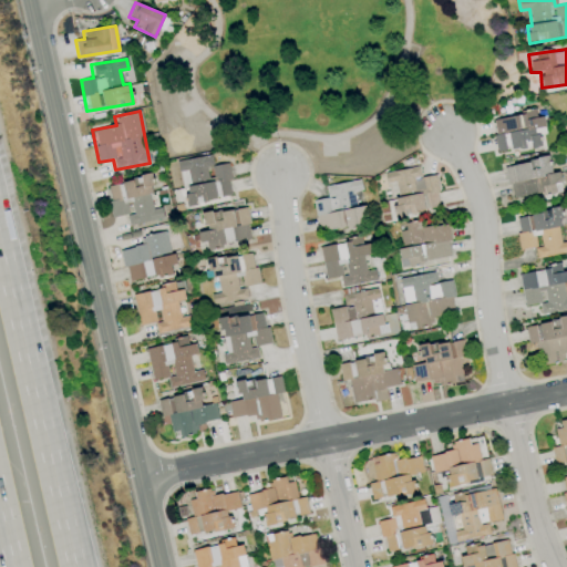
[(491,120),(497,153),(539,145),(536,129),(545,126),(543,116),(536,117),(535,111),(491,120)]
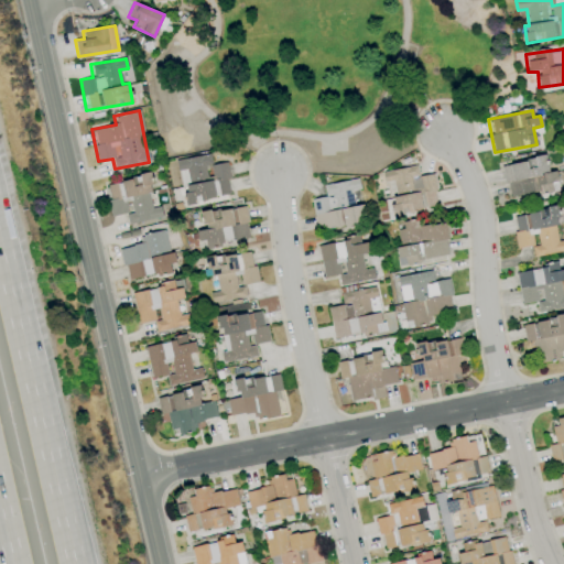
[(177,160),(184,204),(231,196),(226,162),(212,165),(210,154),(177,160)]
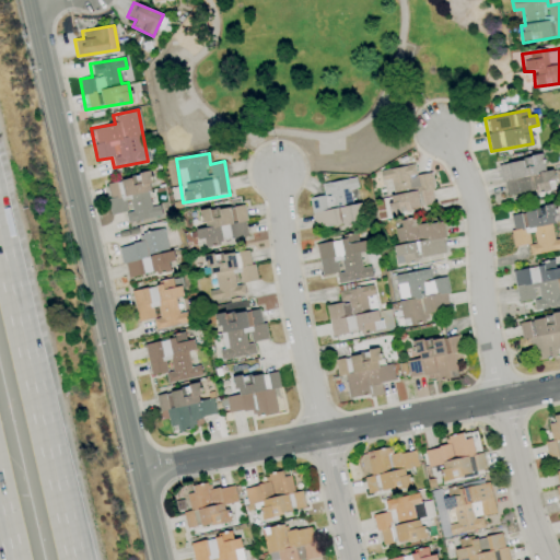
[(499,163),(504,198),(558,189),(555,170),(544,172),(541,156),(499,163)]
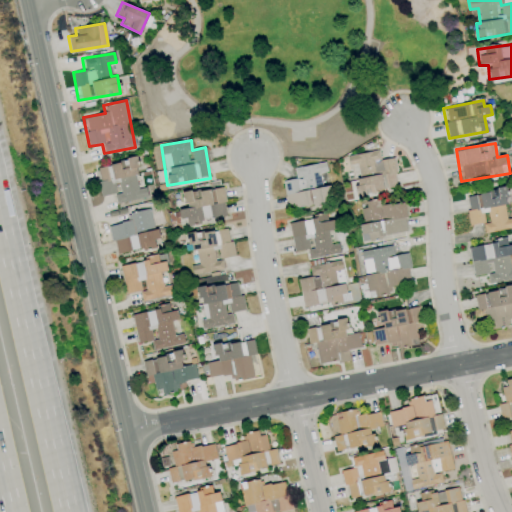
[(397,189),(393,158),(379,160),(378,151),(346,155),(348,166),(355,165),(359,194),(397,189)]
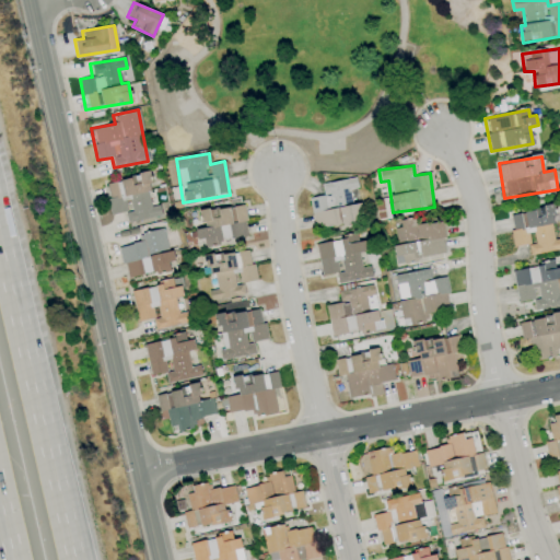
[(127,223),(161,218),(159,205),(152,206),(147,174),(104,182),(111,214),(125,212),(127,223)]
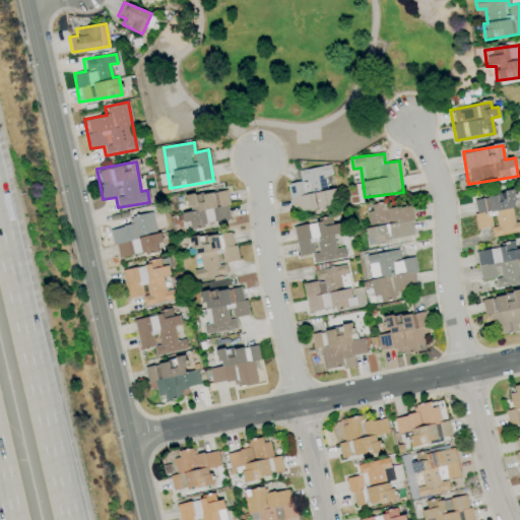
[(286,183),(291,213),(337,205),(334,188),(327,190),(324,176),(331,175),(330,165),(298,171),(300,181),(286,183)]
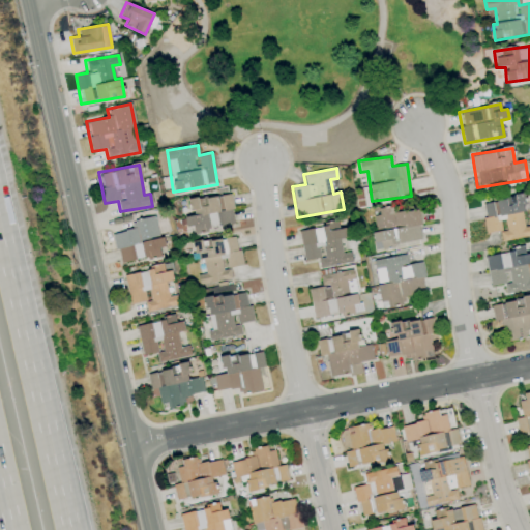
[(235,226),(230,194),(189,200),(192,215),(184,216),(186,227),(193,226),(194,232),(235,226)]
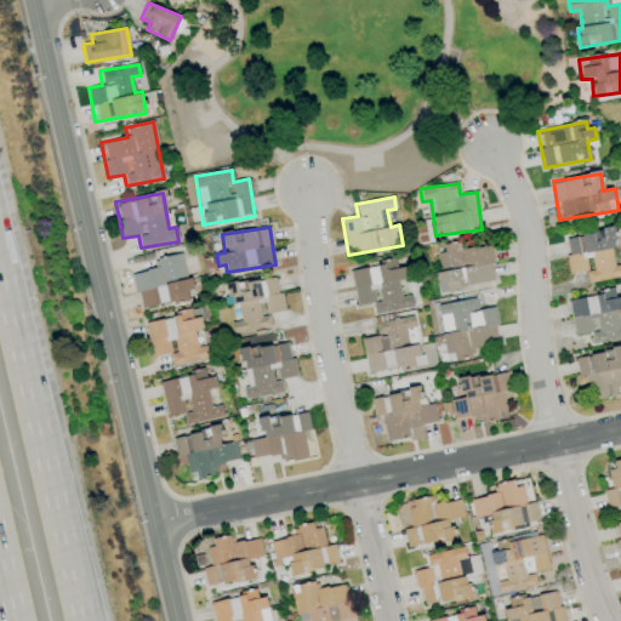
[(587,283),(620,277),(620,263),(616,266),(610,228),(563,238),(570,273),(585,271),(587,283)]
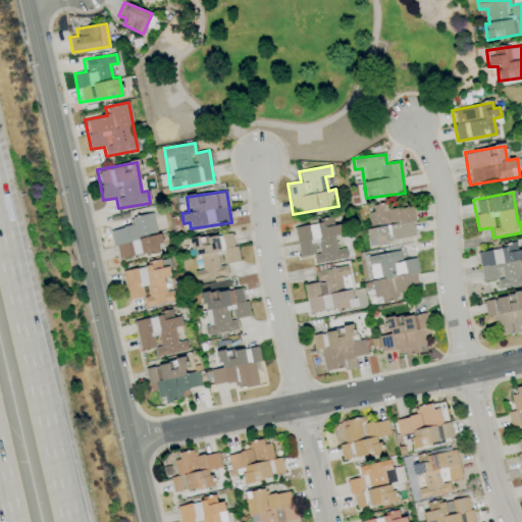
[(411,206),(387,209),(386,205),(366,208),(369,224),(379,223),(379,227),(366,229),(368,244),(415,238),(411,206)]
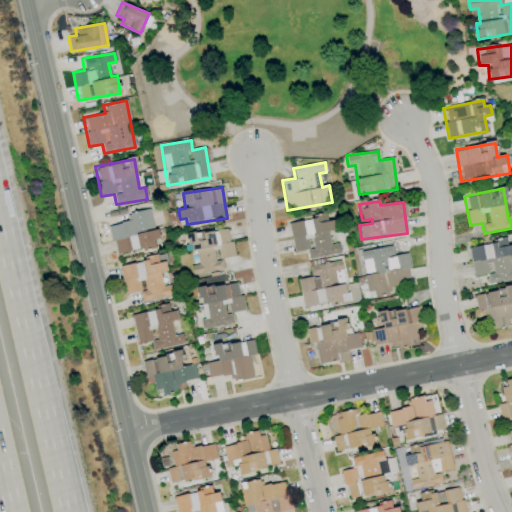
[(114,255),(155,247),(154,240),(159,239),(158,229),(153,230),(149,209),(126,213),(128,222),(109,226),(114,255)]
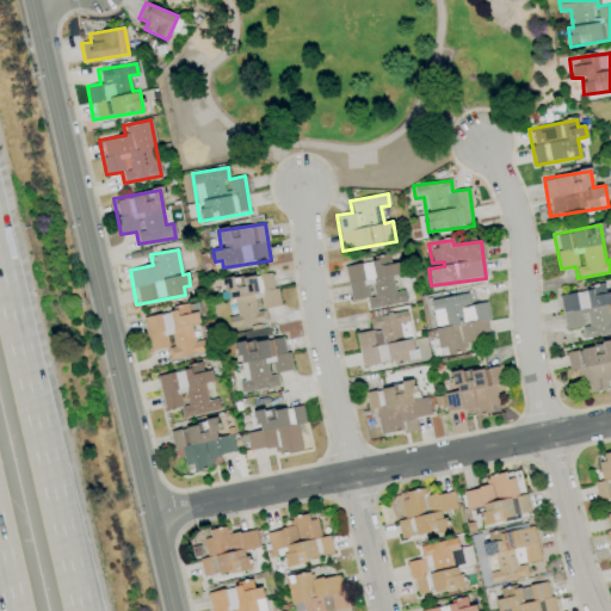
[(344,265),(350,301),(366,298),(368,309),(406,302),(403,290),(394,292),(390,276),(400,275),(397,261),(393,261),(392,257),(344,265)]
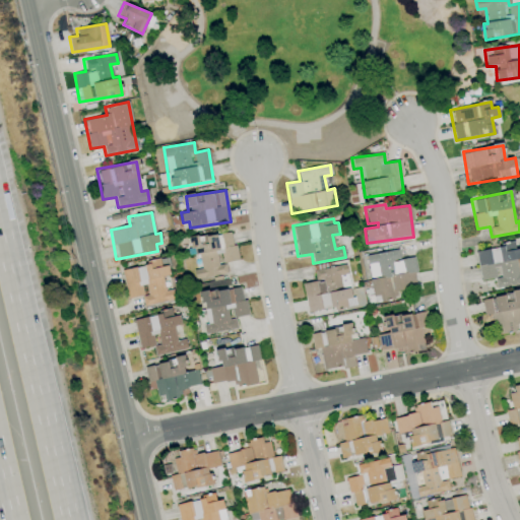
[(228,274),(225,262),(236,261),(232,232),(189,238),(195,279),(228,274)]
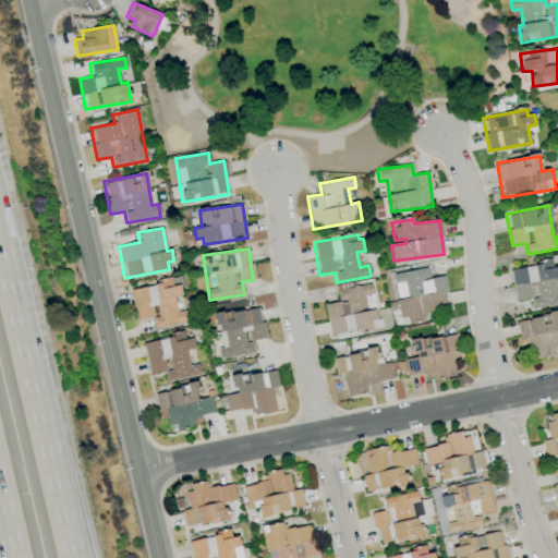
[(516,301),(530,299),(532,308),(557,304),(557,292),(556,293),(553,279),(557,277),(557,266),(553,267),(552,262),(510,268),(516,301)]
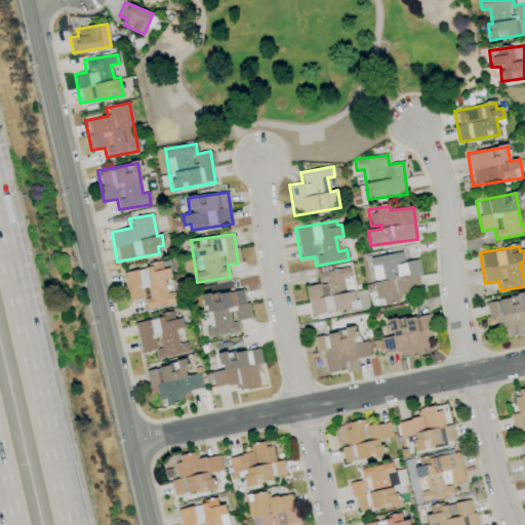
[(370,256),(373,283),(376,303),(399,299),(398,294),(421,291),(416,259),(403,261),(402,252),(370,256)]
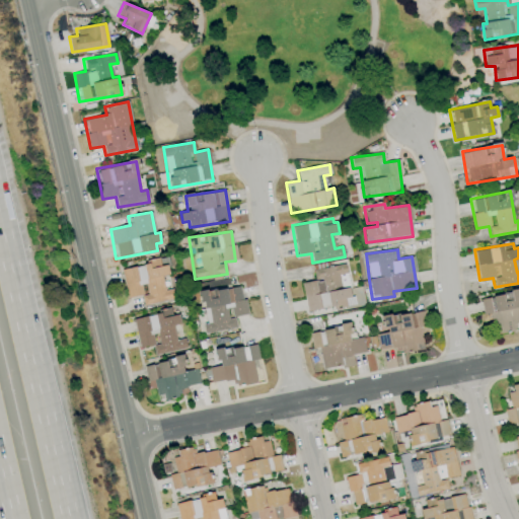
[(121,269),(127,298),(141,295),(143,305),(173,300),(171,289),(164,290),(162,276),(169,275),(167,266),(160,267),(159,261),(121,269)]
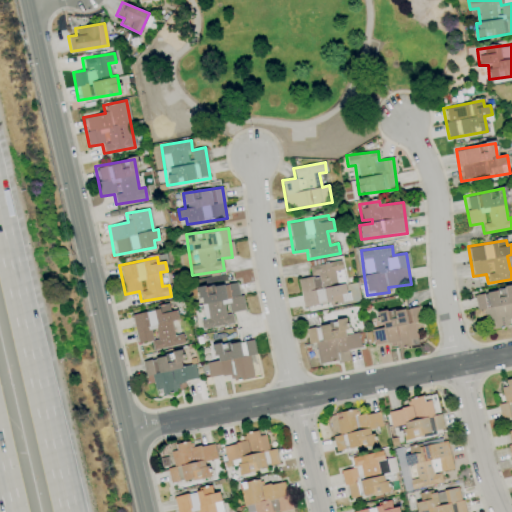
[(233,324),(231,312),(242,311),(239,282),(200,287),(204,319),(200,319),(202,328),(233,324)]
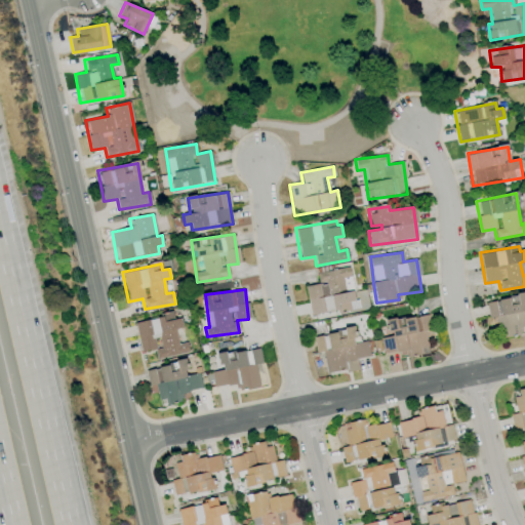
[(485,303),(488,319),(495,317),(500,338),(521,334),(520,327),(524,325),(524,293),(485,303)]
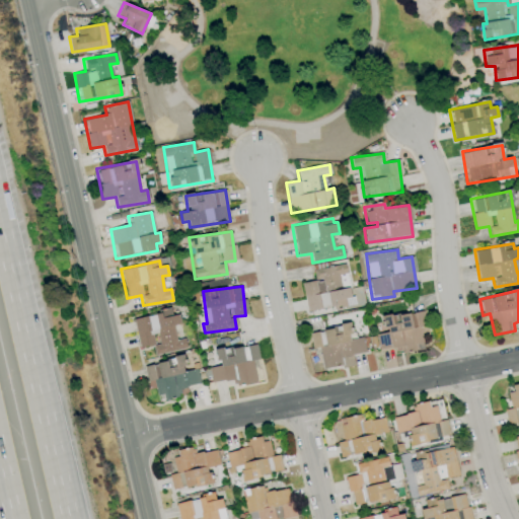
[(154,355),(187,349),(184,339),(176,340),(173,325),(180,324),(178,314),(172,315),(171,310),(133,318),(139,349),(153,346),(154,355)]
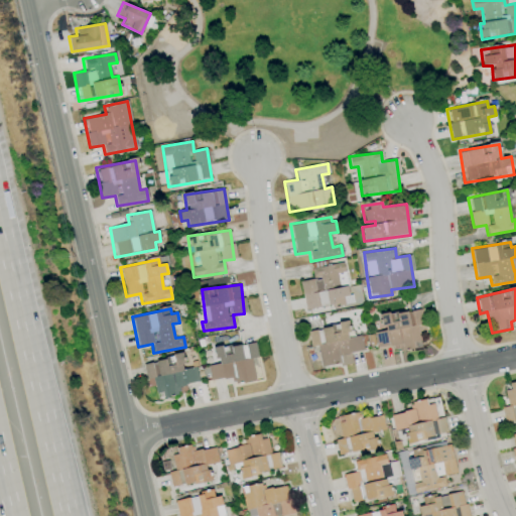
[(376,348),(390,346),(391,352),(414,348),(414,342),(419,341),(417,327),(423,326),(421,308),(381,314),(383,331),(374,332),(376,348)]
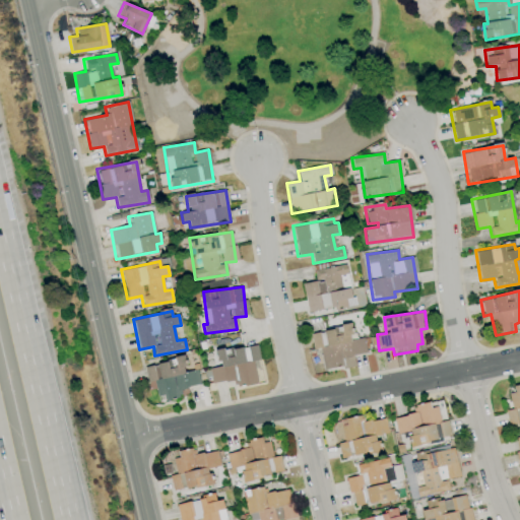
[(323,371),(354,366),(353,355),(366,353),(363,337),(352,339),(350,325),(310,332),(313,349),(320,348),(323,371)]
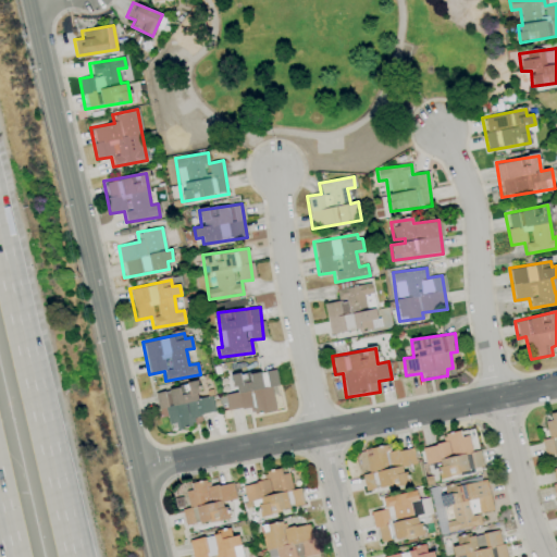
[(224,395),(226,411),(250,407),(251,413),(275,410),(271,387),(277,385),(274,369),(232,375),(235,393),(224,395)]
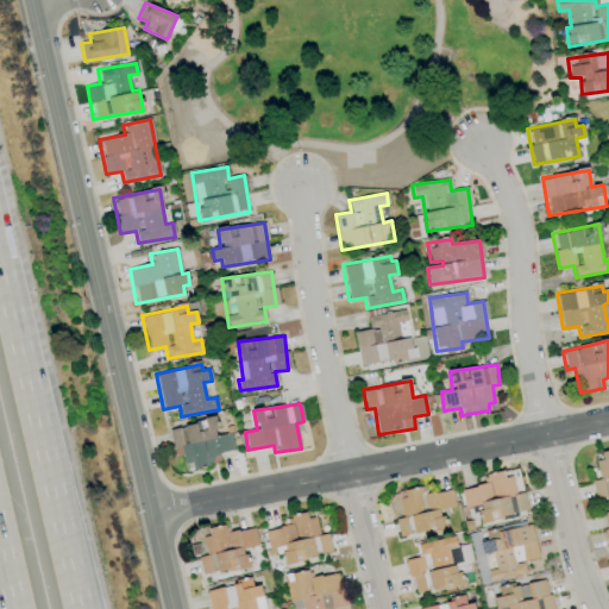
[(169,427),(173,447),(180,446),(184,469),(211,463),(209,456),(234,451),(231,433),(218,435),(214,419),(169,427)]
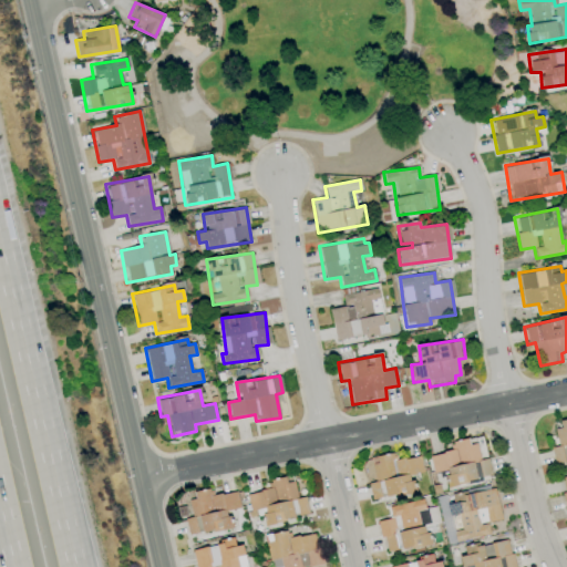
[(554,464),(566,462),(566,419),(555,421),(559,446),(552,447),(554,464)]
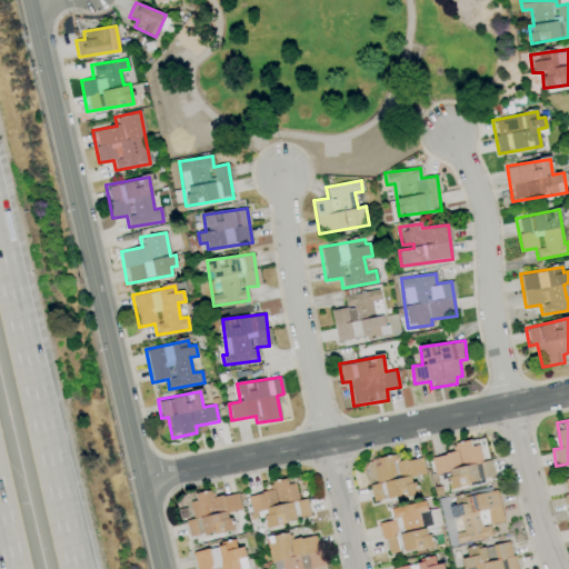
[(433,475),(446,472),(449,487),(493,479),(490,460),(479,462),(475,439),(451,443),(453,452),(430,457),(433,475)]
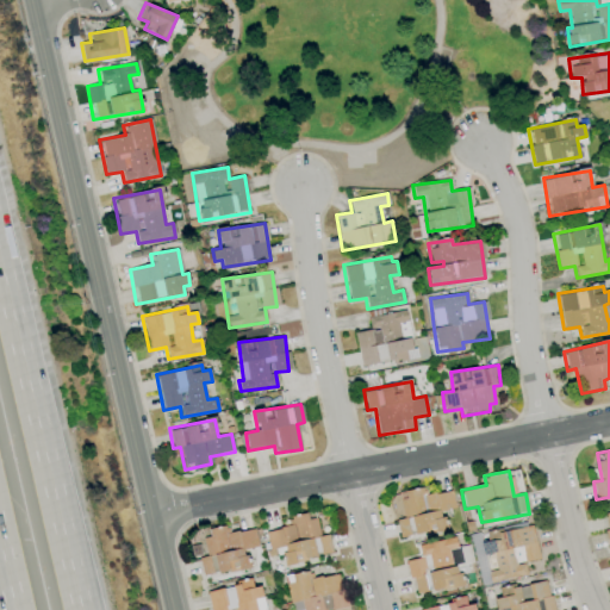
[(399,539),(446,529),(442,511),(455,509),(452,490),(427,495),(425,487),(399,492),(404,518),(396,520),(399,539)]
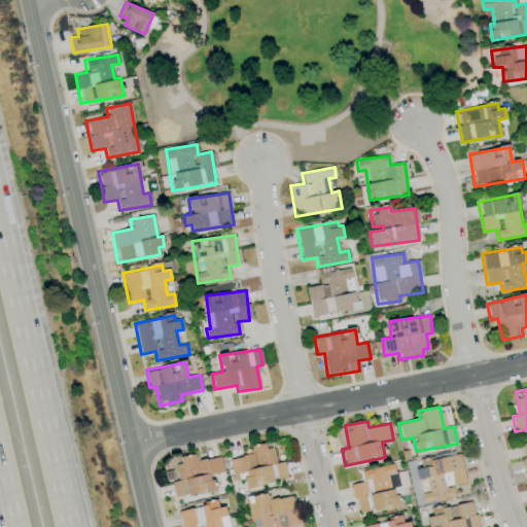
[(286,479),(283,462),(276,463),(273,448),(266,449),(265,443),(248,446),(250,455),(230,459),(233,476),(244,473),(246,487),(286,479)]
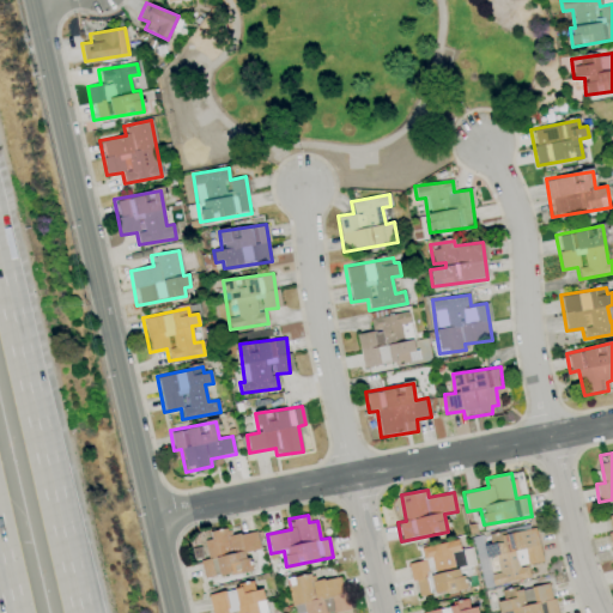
[(542,563),(535,528),(485,538),(489,558),(495,557),(498,572),(490,575),(492,586),(529,578),(527,565),(542,563)]
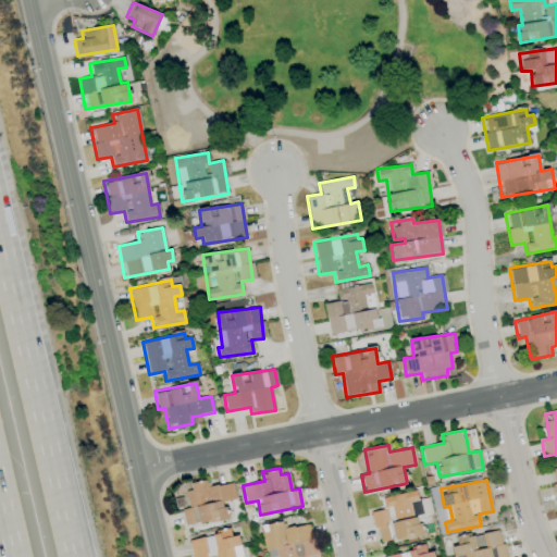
[(235,499),(232,482),(210,486),(209,481),(184,486),(188,508),(181,509),(184,527),(227,518),(224,502),(235,499)]
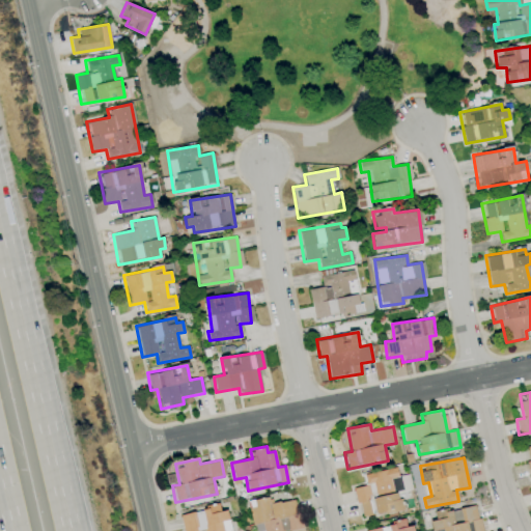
[(253,530),(289,530),(301,529),(296,499),(271,504),(270,497),(248,501),(253,530)]
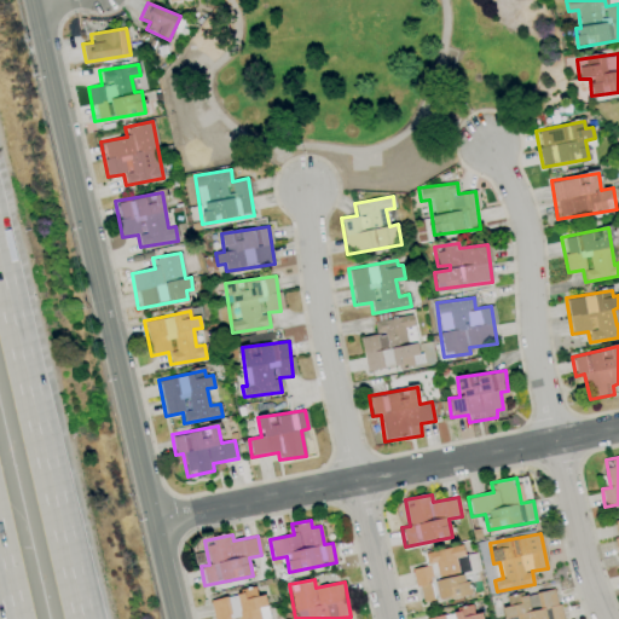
[(561,618),(555,589),(507,599),(508,606),(502,607),(503,618),(504,618),(513,618),(561,618)]
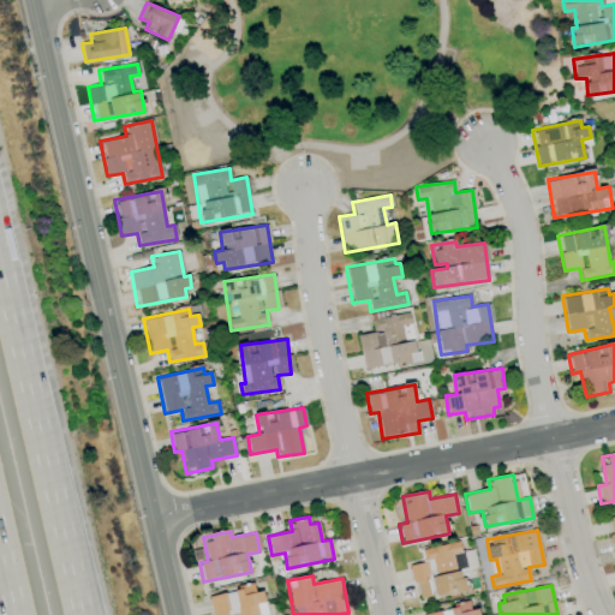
[(267,614),(263,591),(255,592),(254,586),(208,595),(212,614),(267,614)]
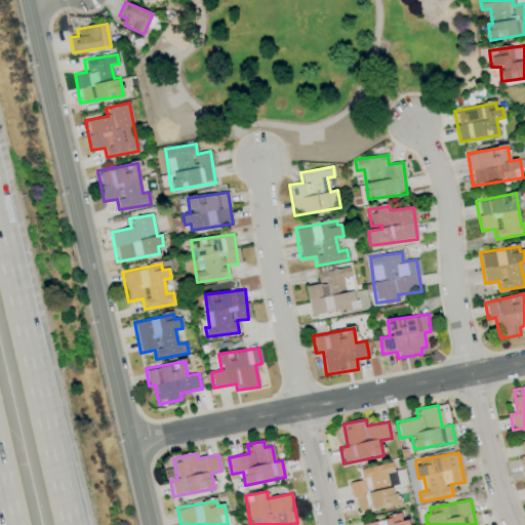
[(360,524),(405,524),(404,520),(401,521),(400,516),(360,523),(360,524)]
